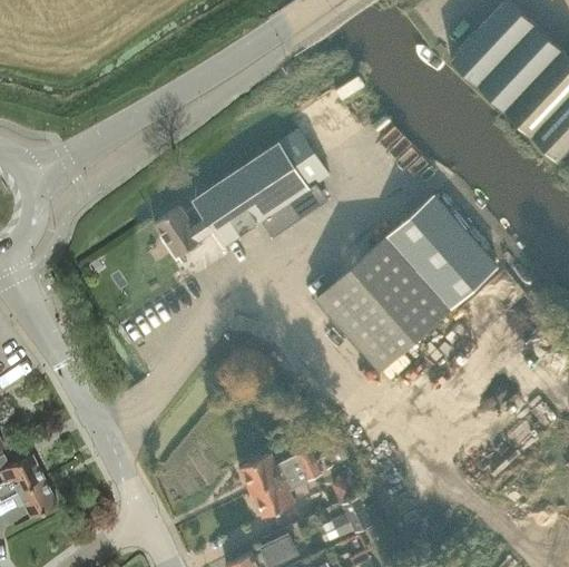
[(561,50),(508,0),(504,0),(450,58),(504,110),(561,50)]
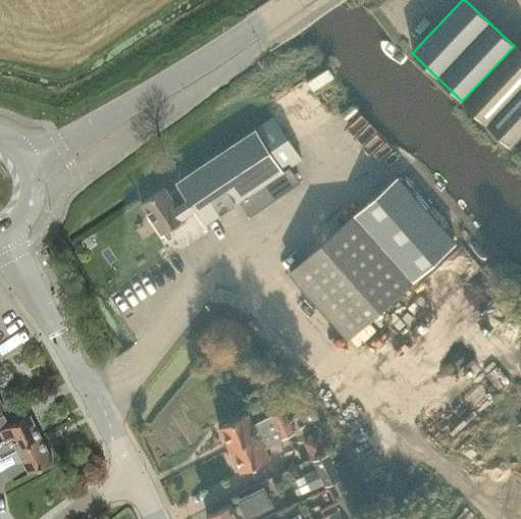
[(510,147),(520,135),(520,53),(514,46),(462,101),(510,147)]
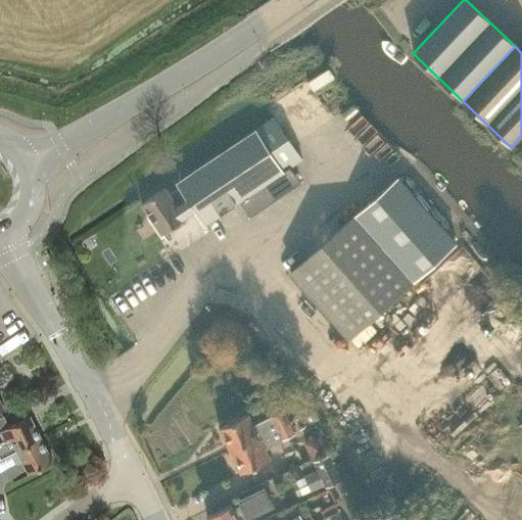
[(164,190),(141,205),(160,235),(176,226),(178,229),(186,224),(184,221),(185,220),(184,219),(194,211),(204,226),(238,203),(249,219),(299,185),(296,180),(297,179),(291,168),(301,160),(273,120),(176,185),(179,189),(169,195),(164,190)]
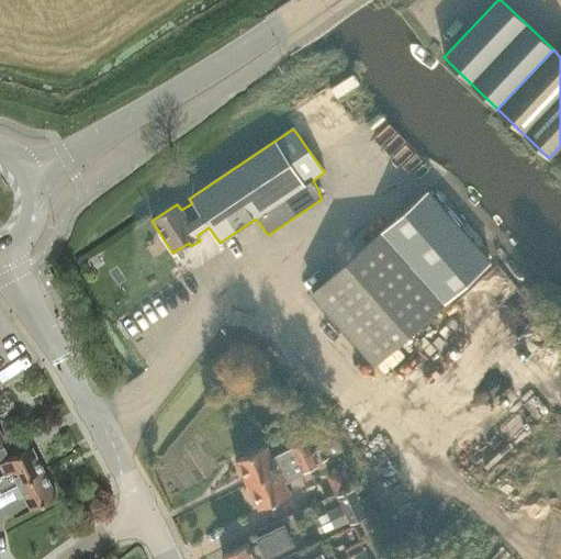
[(427,193),(311,295),(376,368),(489,264),(427,193)]
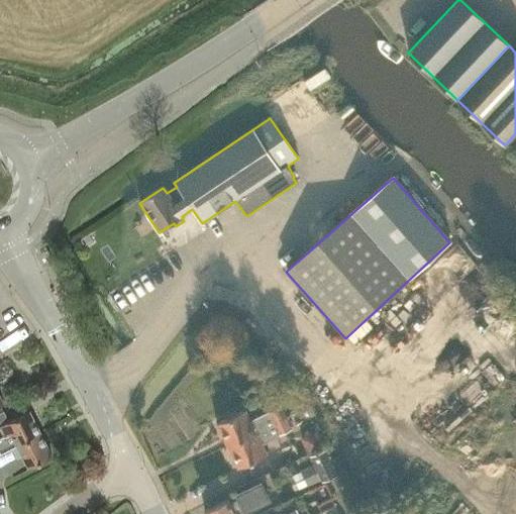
[(280,408),(249,422),(244,412),(216,425),(227,447),(285,419),(280,408)]
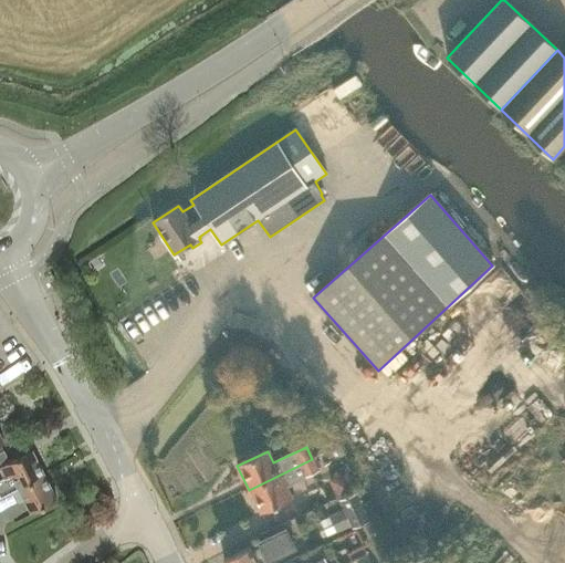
[(9,464),(3,452),(0,455),(0,471),(4,480),(0,481),(0,499),(43,477),(31,452),(9,464)]
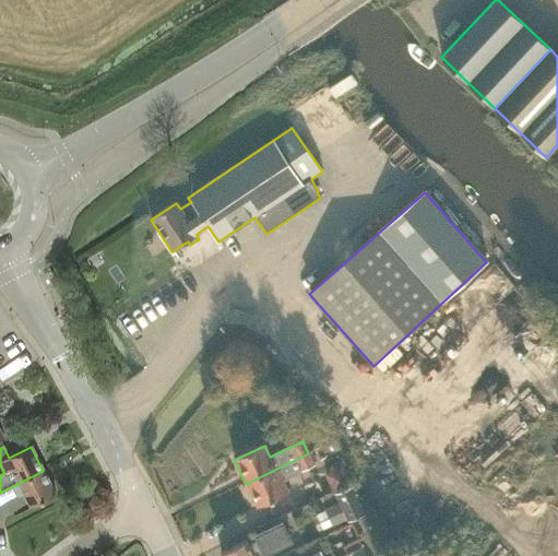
[(287,493),(282,482),(315,465),(308,453),(246,484),(257,508),(287,493)]
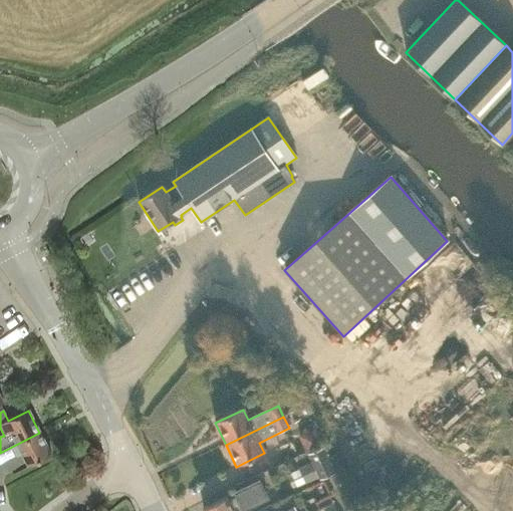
[(0,464),(16,456),(16,458),(22,455),(28,467),(50,455),(39,433),(0,453),(0,464)]
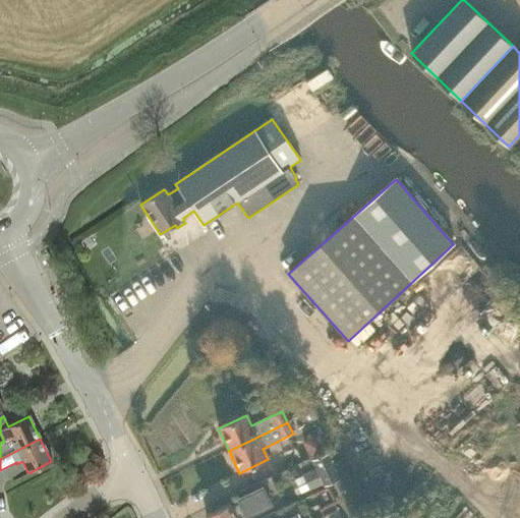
[(308,491),(323,484),(323,486),(338,479),(327,454),(311,461),(315,469),(301,475),(308,491)]
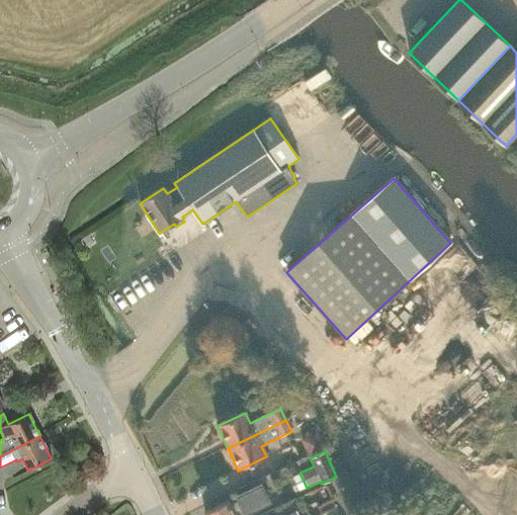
[(248,514),(268,504),(261,487),(237,499),(238,502),(231,506),(229,502),(204,514),(248,514)]
